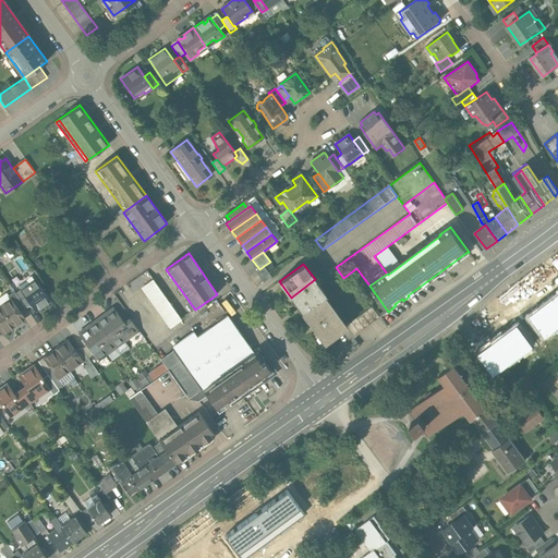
[(271,277),(264,266),(259,269),(256,273),(264,282),(271,277)]
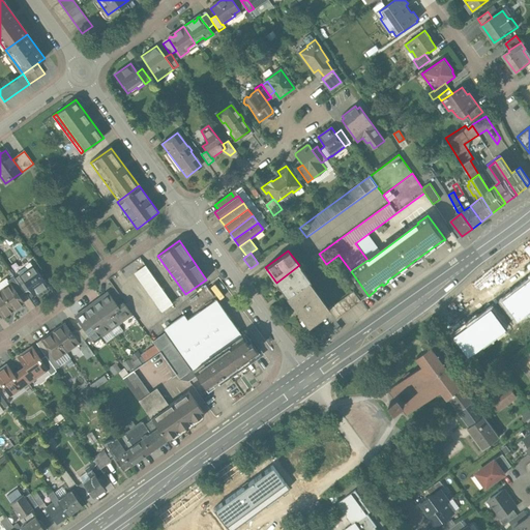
[(299,265),(276,283),(287,297),(288,296),(307,282),(310,280),(299,265)]
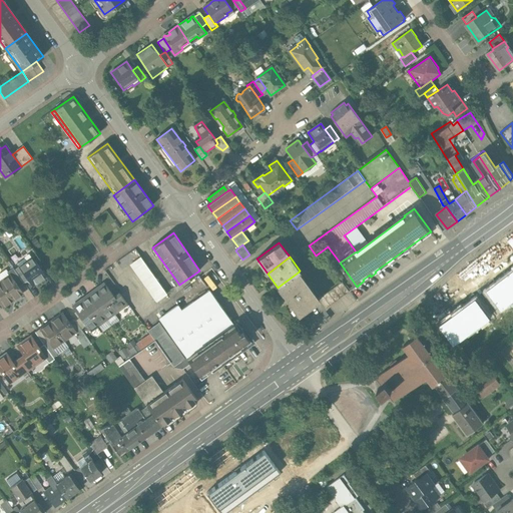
[(131,265),(156,302),(166,295),(140,258),(131,265)]
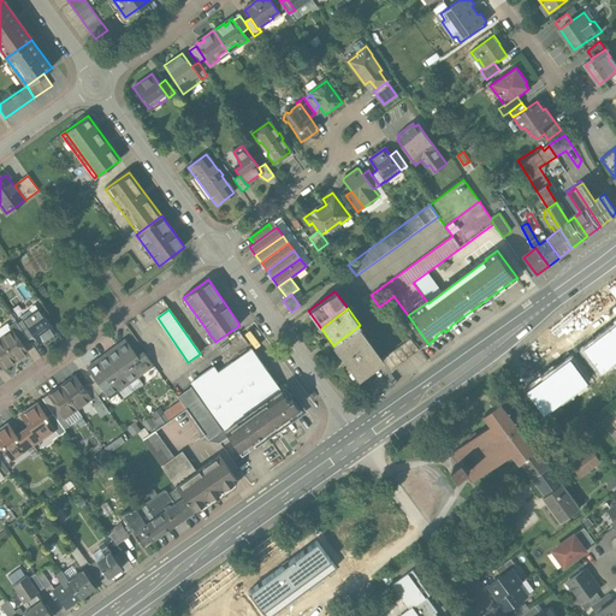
[(43,342),(43,341),(55,333),(39,311),(31,315),(33,318),(25,323),(33,335),(39,342),(40,343),(41,343),(42,343),(43,342)]
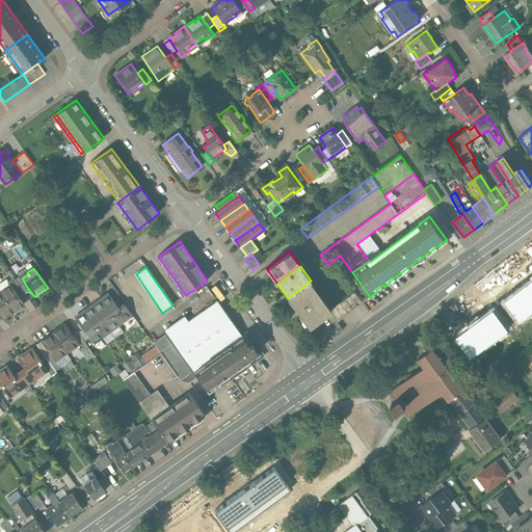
[(23,293),(28,289),(22,278),(20,276),(15,281),(23,293)]
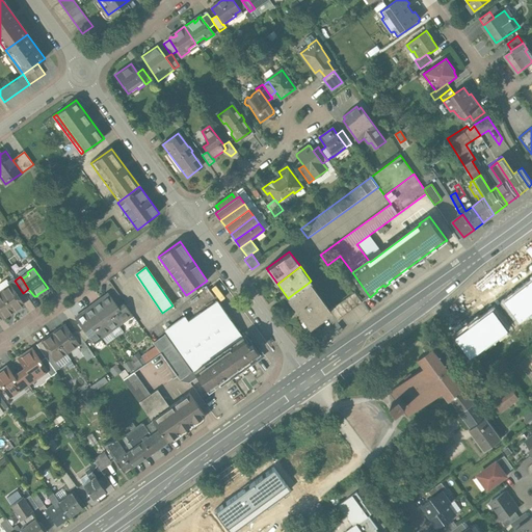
[(18,296),(23,293),(15,281),(14,278),(7,283),(9,286),(9,285),(18,296)]
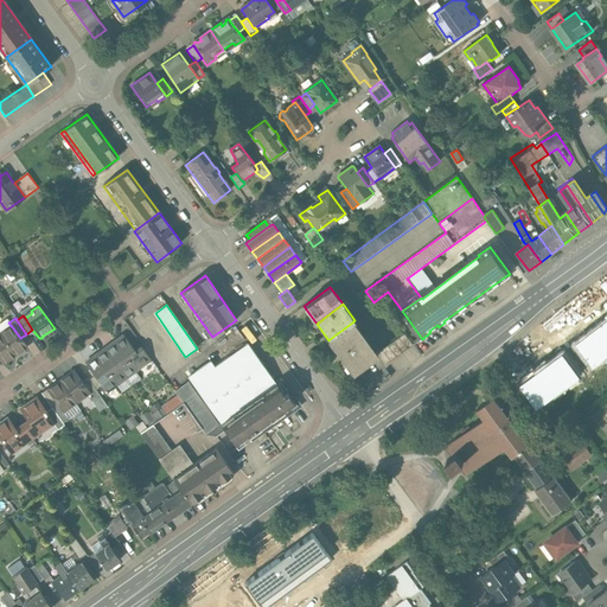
[(606,318),(575,344),(592,366),(606,355),(606,318)]
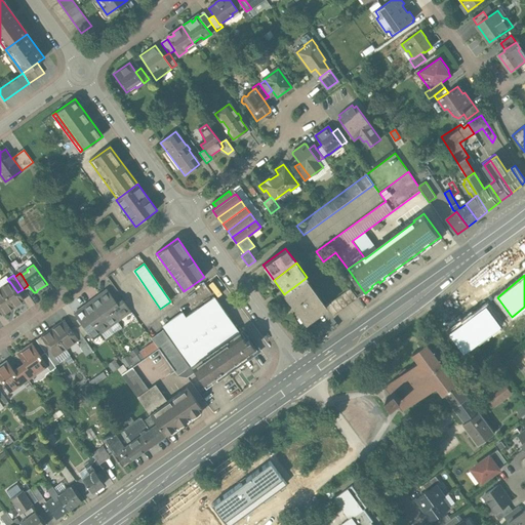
[(305,279),(285,293),(291,300),(289,301),(299,316),(301,314),(307,322),(326,308),(325,307),(305,279)]
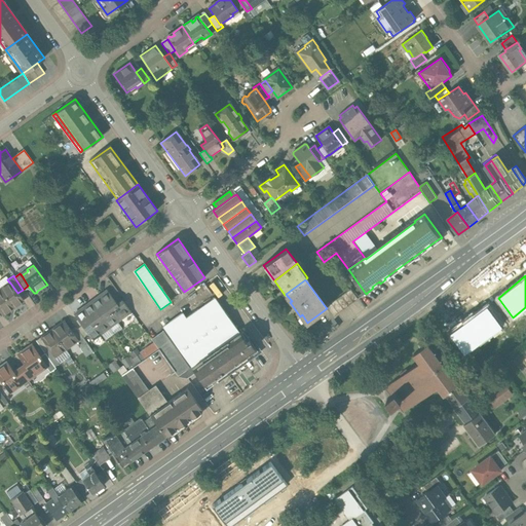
[(24,301),(17,293),(9,282),(9,283),(0,288),(0,289),(13,308),(24,301)]
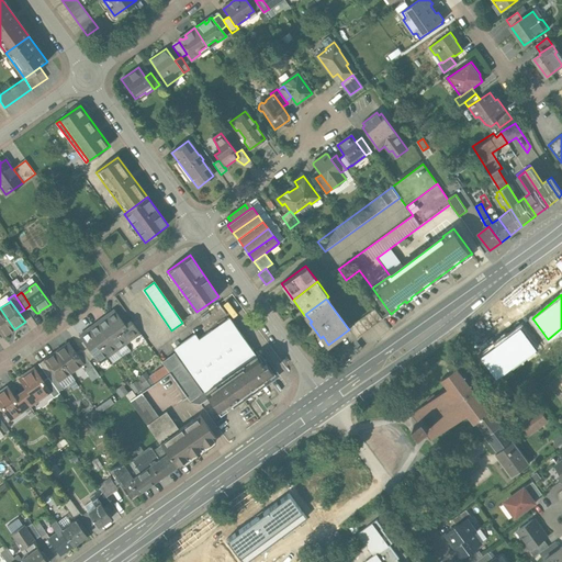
[(14,329),(0,308),(0,332),(3,337),(14,329)]
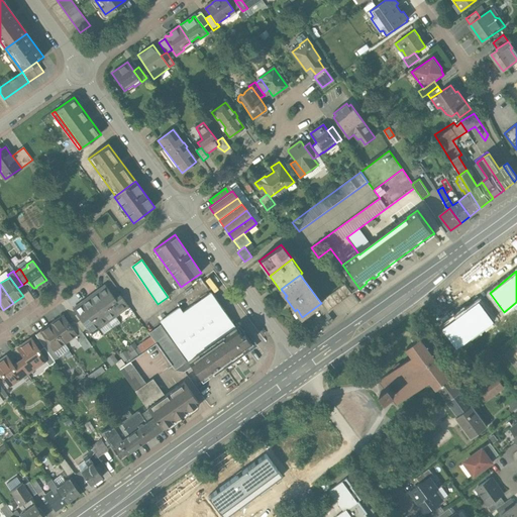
[(123,310),(115,299),(105,286),(73,309),(91,334),(123,310)]
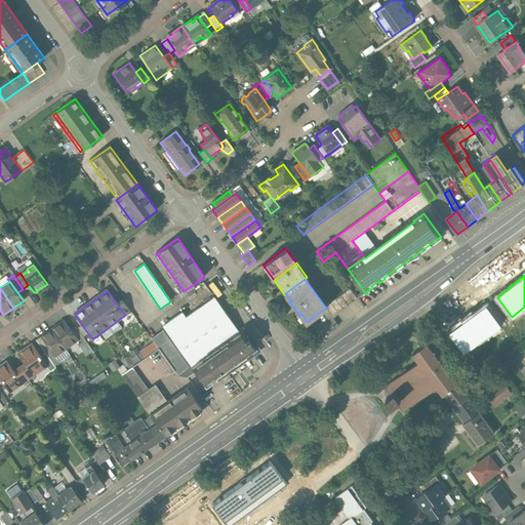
[(163,327),(191,367),(239,333),(214,297),(186,318),(183,313),(163,327)]
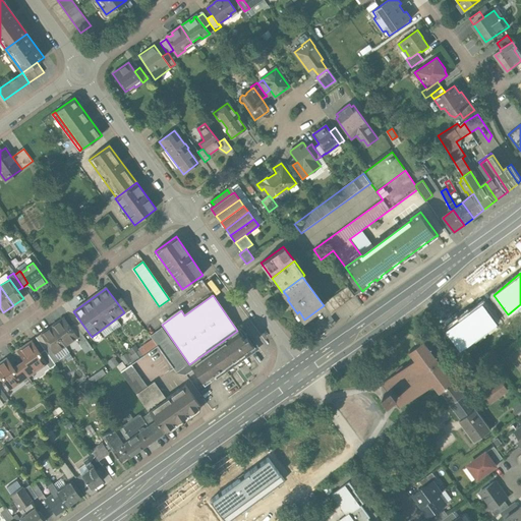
[(121,297),(116,301),(124,312),(129,308),(121,297)]
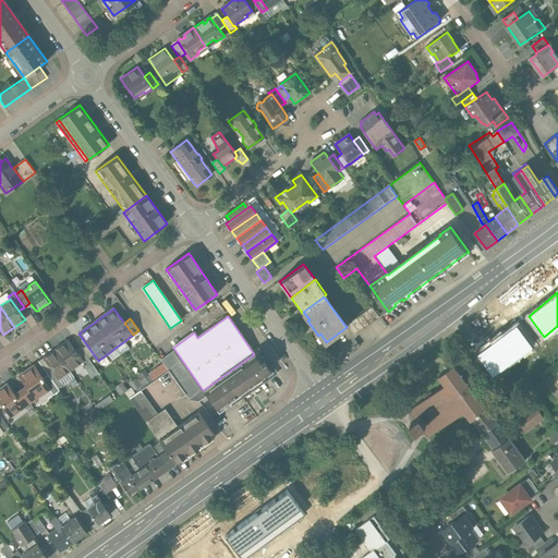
[(476,353),(494,375),(535,344),(518,323),(476,353)]
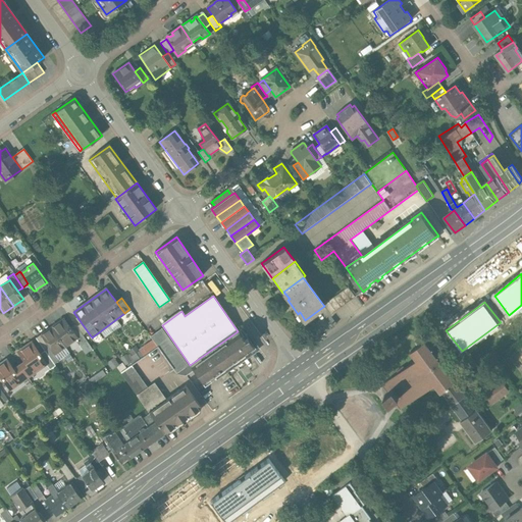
[(77,338),(71,330),(67,325),(65,326),(61,320),(51,327),(51,328),(65,347),(76,338),(77,338)]
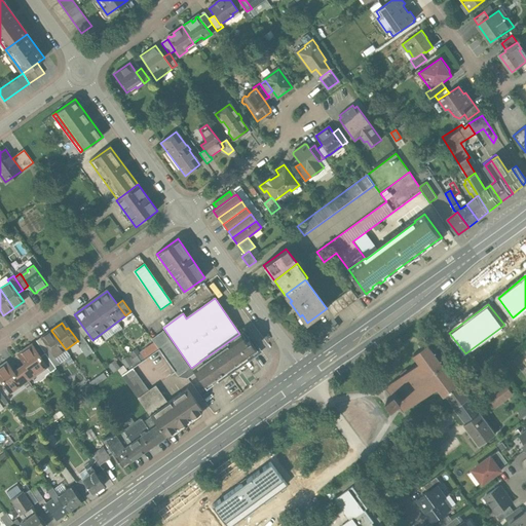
[(78,341),(77,341),(82,348),(87,344),(77,330),(72,333),(78,341)]
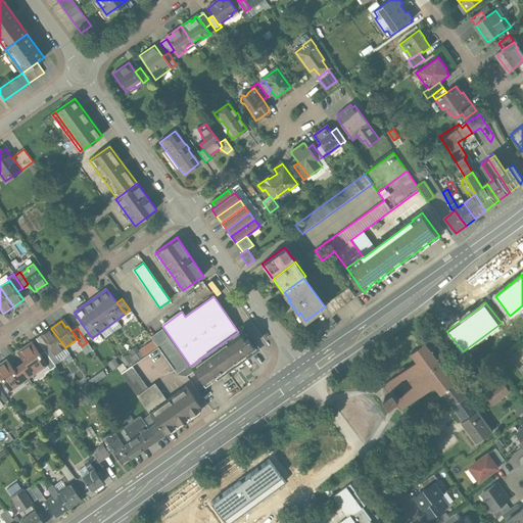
[(238,332),(190,366),(202,383),(214,375),(218,380),(259,350),(244,328),(238,332)]
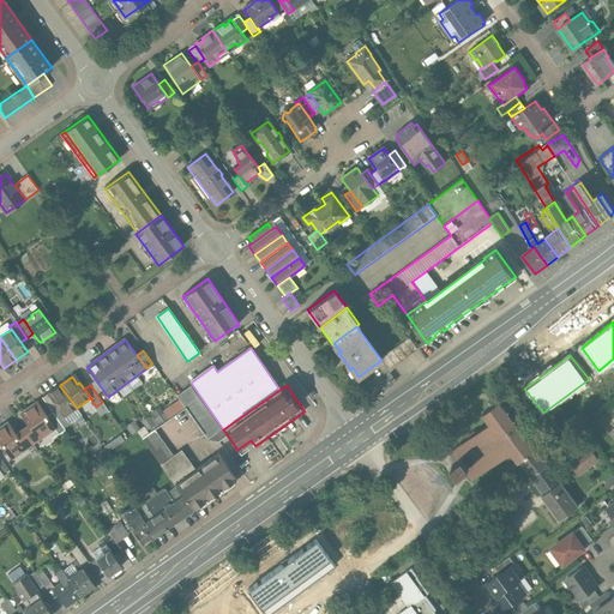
[(77,408),(60,386),(49,393),(48,395),(58,408),(65,417),(77,408)]
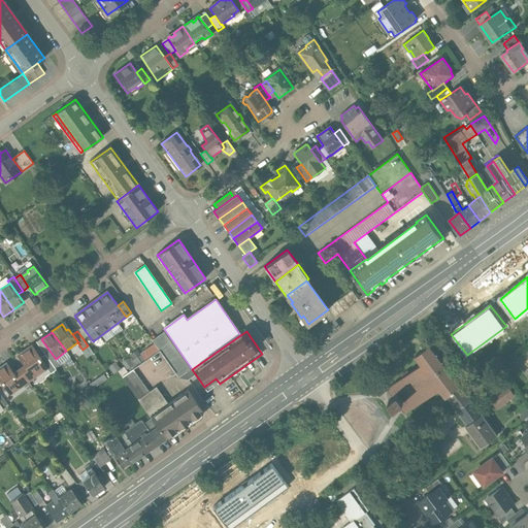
[(159,351),(175,373),(178,378),(191,370),(163,332),(152,340),(159,351)]
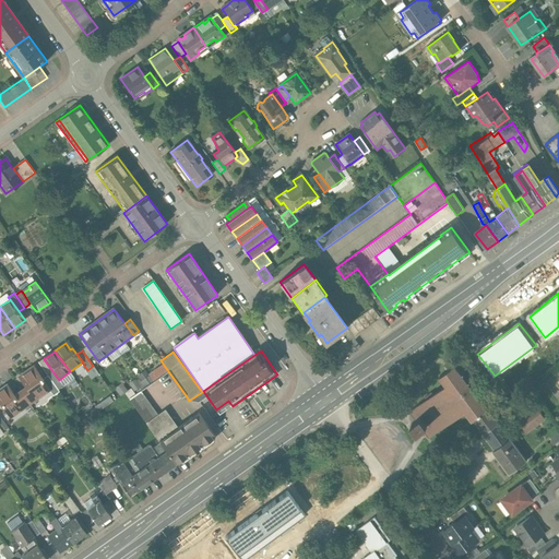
[(44,359),(45,358),(44,358),(38,361),(47,375),(52,371),(44,359)]
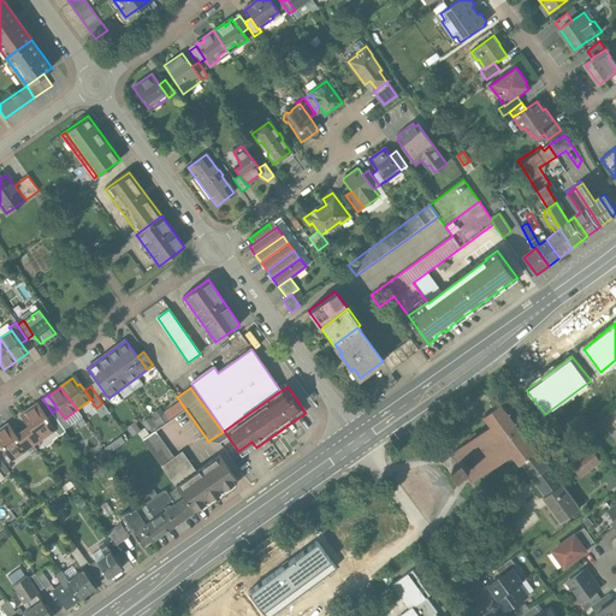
[(514,454),(533,479),(550,467),(531,440),(532,439),(531,438),(529,439),(523,431),(525,430),(525,428),(522,430),(516,421),(519,420),(517,419),(515,420),(510,413),(511,412),(510,410),(509,412),(502,402),(495,407),(491,402),(489,404),(492,409),(485,414),(492,424),(478,434),(475,433),(468,438),(469,440),(451,454),(457,463),(463,460),(471,469),(465,474),(472,484),(491,469),(492,472),(501,466),(498,465),(514,454)]
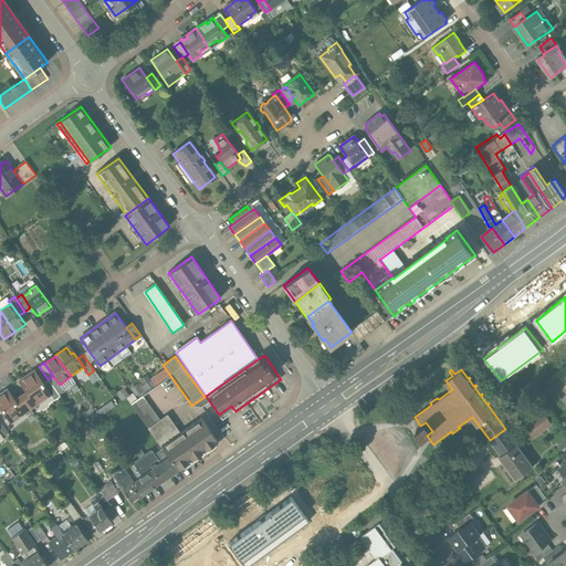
[(43,384),(34,371),(33,371),(20,381),(20,383),(27,392),(21,396),(29,407),(41,398),(43,400),(50,395),(51,395),(43,384)]
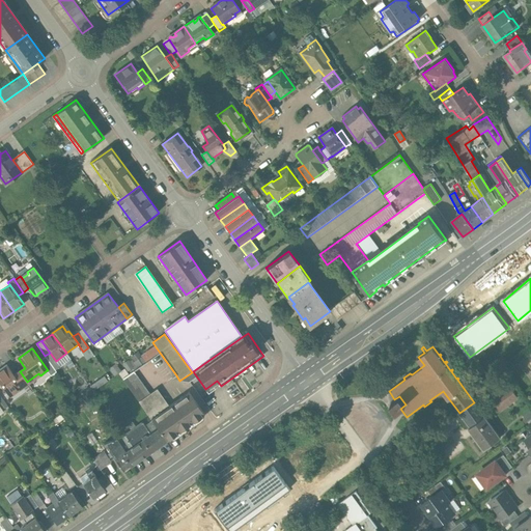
[(150,418),(169,406),(158,389),(176,375),(160,353),(122,379),(150,418)]
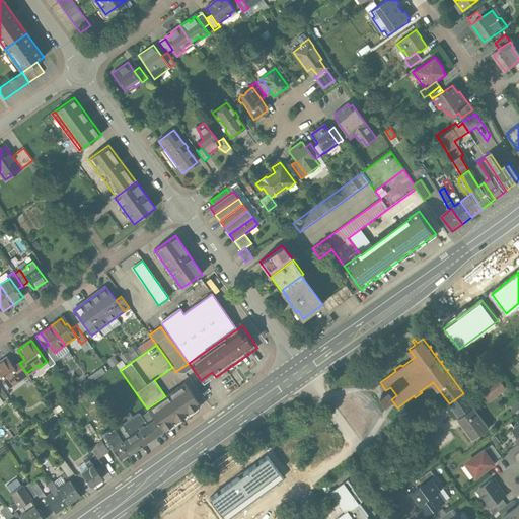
[(55,364),(45,349),(40,352),(47,362),(46,362),(50,368),(55,364)]
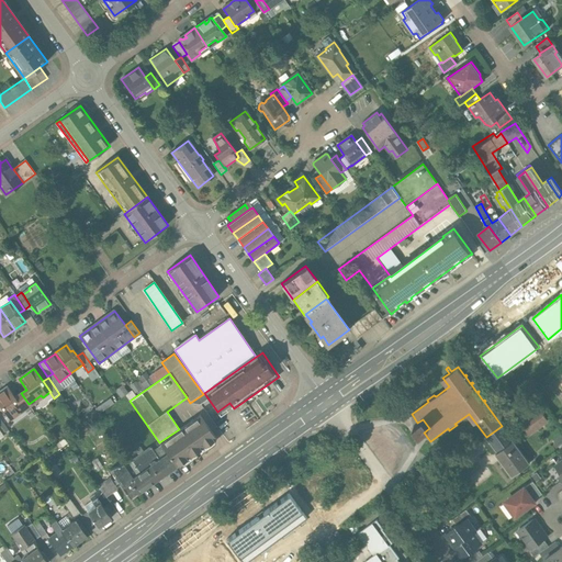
[(14,397),(8,389),(7,389),(0,392),(0,404),(3,408),(11,419),(19,414),(17,412),(29,404),(21,393),(14,397)]
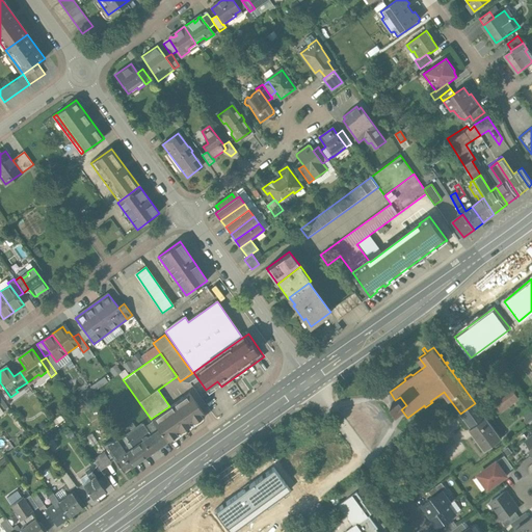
[(27,382),(28,384),(41,376),(38,374),(27,382)]
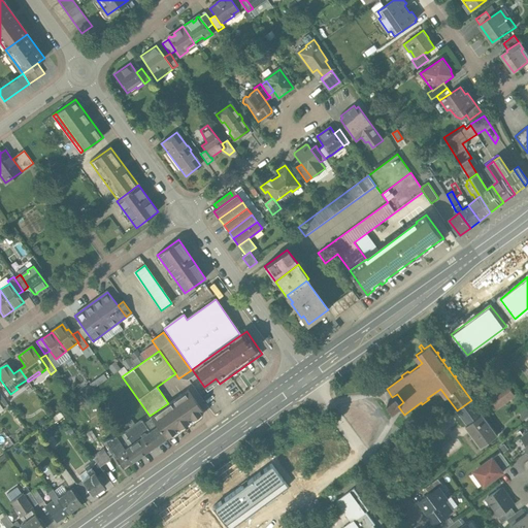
[(503,382),(487,393),(489,395),(504,383),(503,382)]
